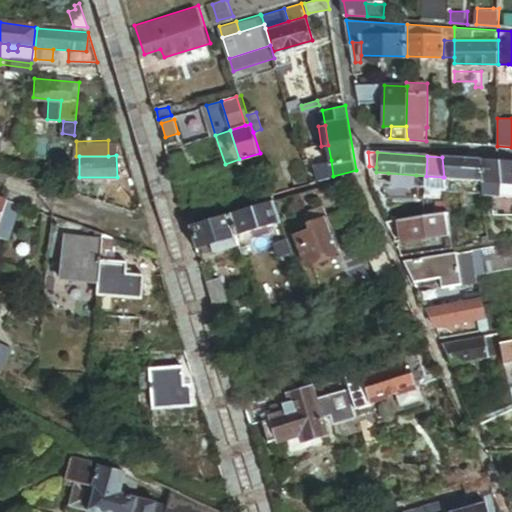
[(444,177),(444,178),(482,181),(480,160),(442,157),(444,177)]
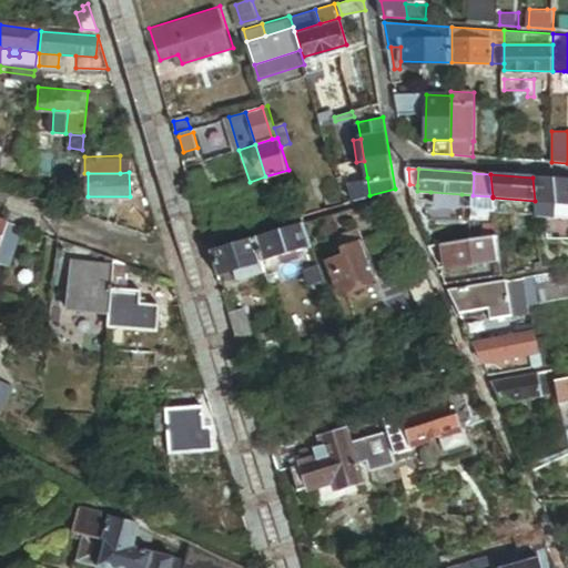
[(367,178),(350,181),(354,201),(369,195),(367,178)]
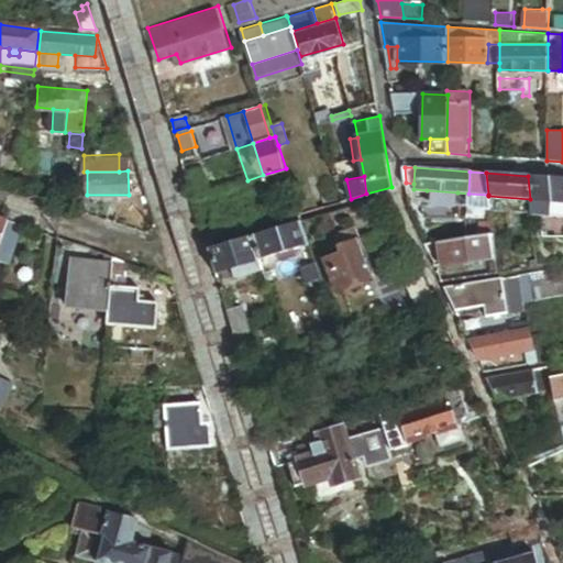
[(562,178),(528,176),(530,199),(553,200),(562,201),(562,178)]
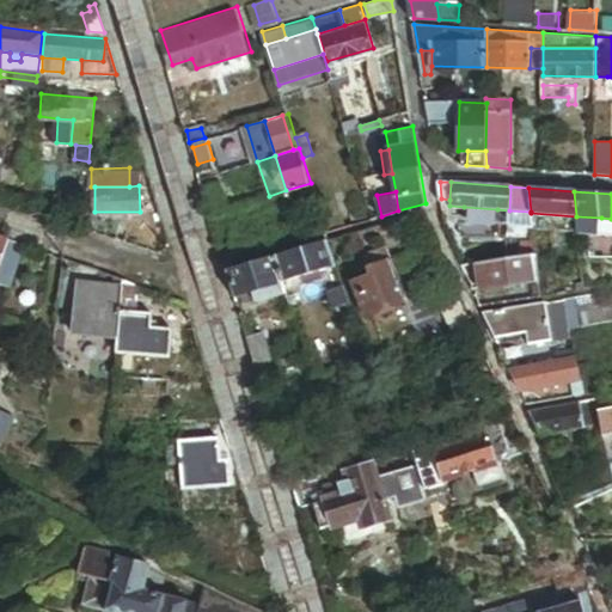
[(497,209),(464,207),(463,214),(470,214),(470,222),(497,224),(497,209)]
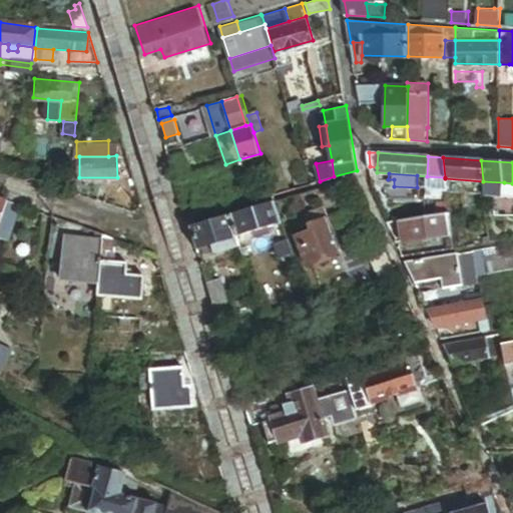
[(445,188),(444,177),(427,176),(425,184),(430,190),(445,188)]
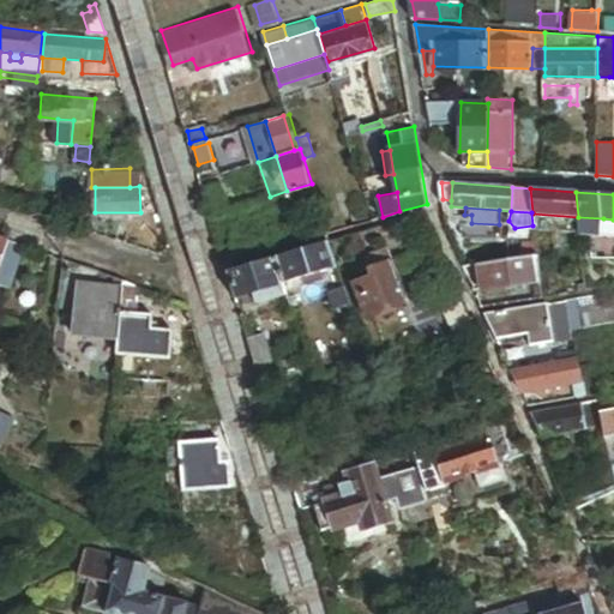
[(603,218),(578,217),(579,234),(602,235),(603,218)]
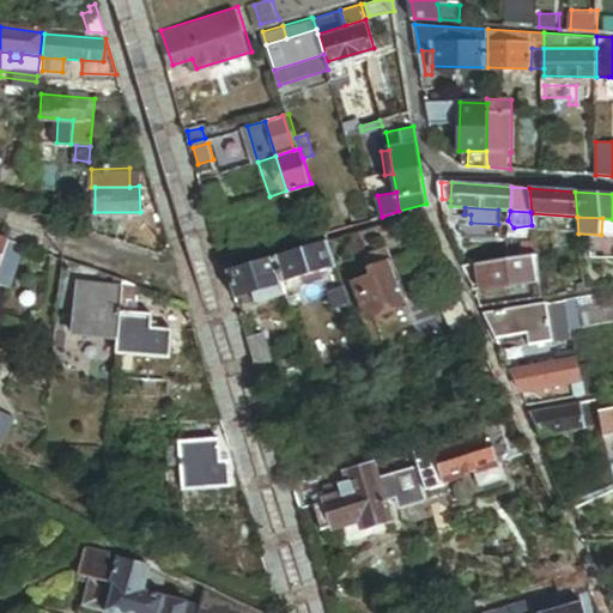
[(0,284),(4,285),(19,242),(7,238),(0,258),(0,284)]
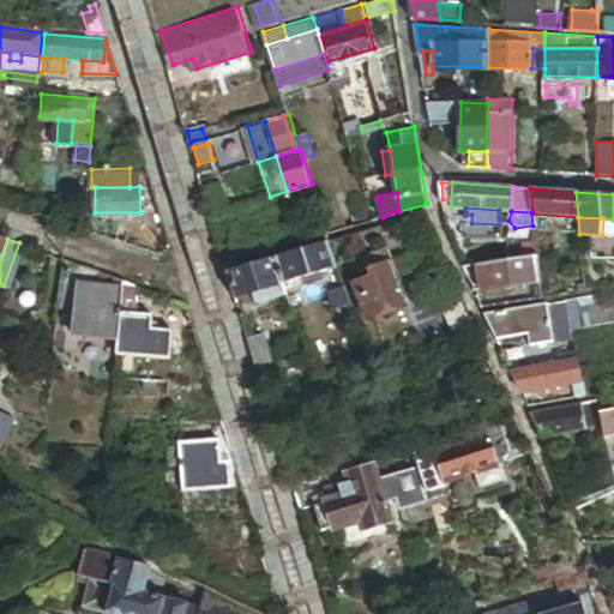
[(536,239),(522,241),(525,257),(537,254),(536,239)]
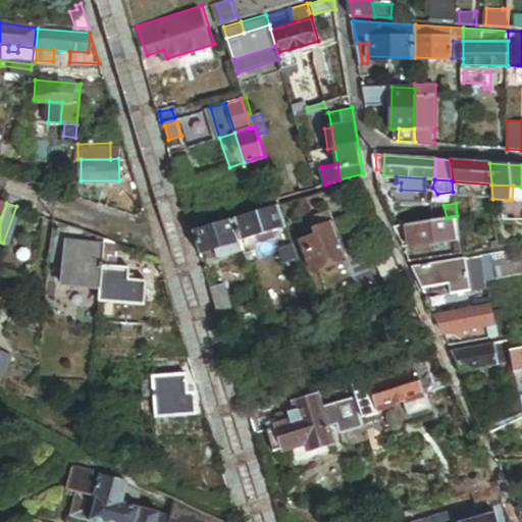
[(278,204),(235,217),(242,240),(258,235),(274,229),(285,226),(278,204)]
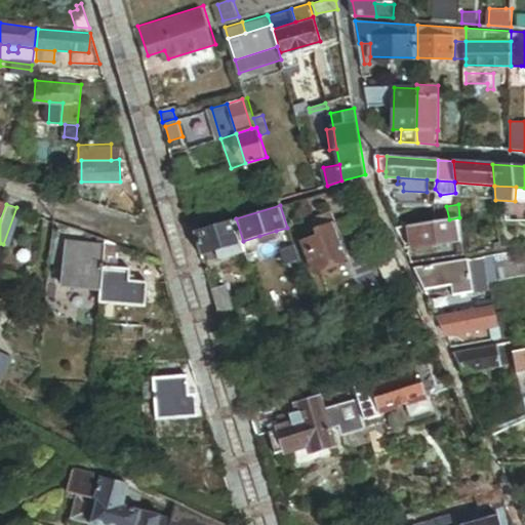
[(332,209),(312,217),(316,229),(336,221),(332,209)]
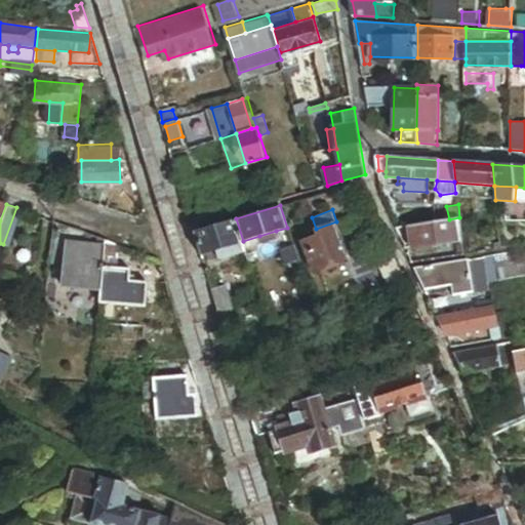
[(443,220),(446,242),(462,239),(459,217),(449,219),(443,220)]
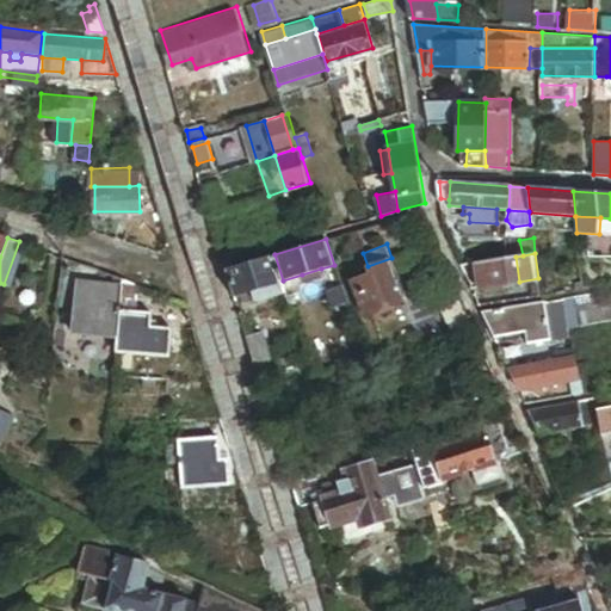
[(275,254),(227,269),(234,295),(253,289),(283,281),(275,254)]
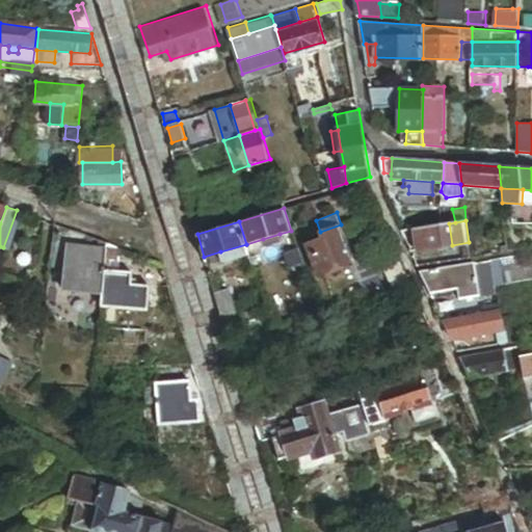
[(452,245),(449,223),(415,229),(419,251),(452,245)]
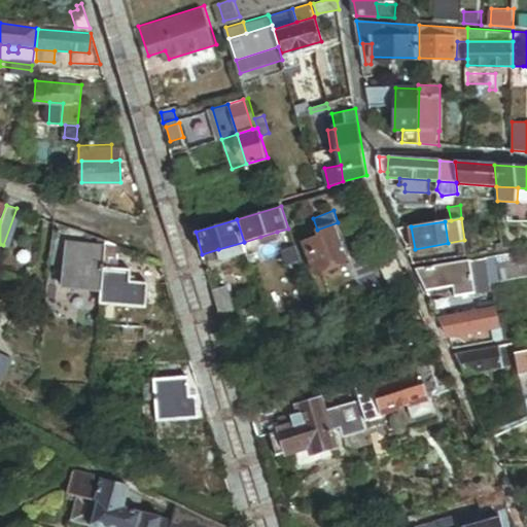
[(351,256),(338,222),(317,230),(320,236),(304,242),(315,270),(351,256)]
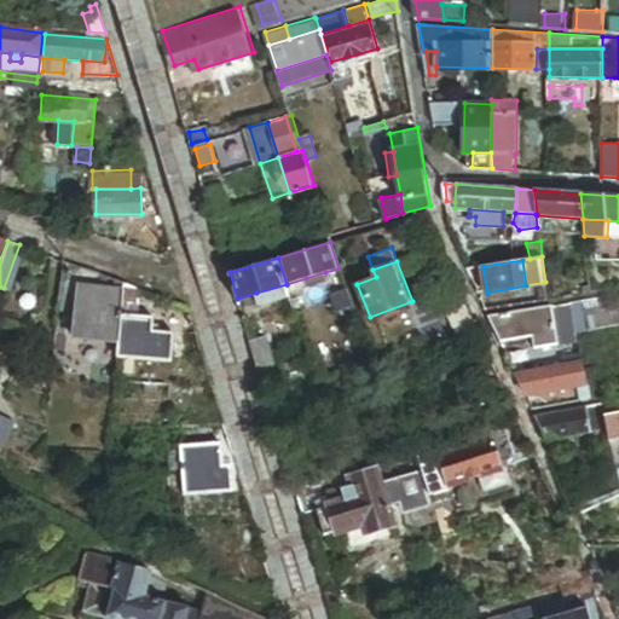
[(325,272),(306,278),(308,285),(328,281),(325,272)]
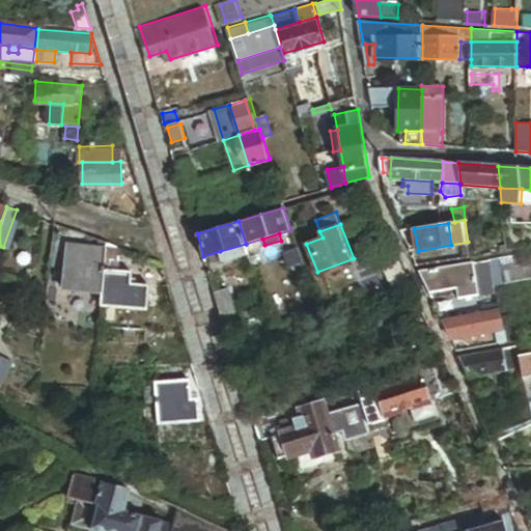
[(114,260),(116,247),(105,242),(104,247),(103,258),(114,260)]
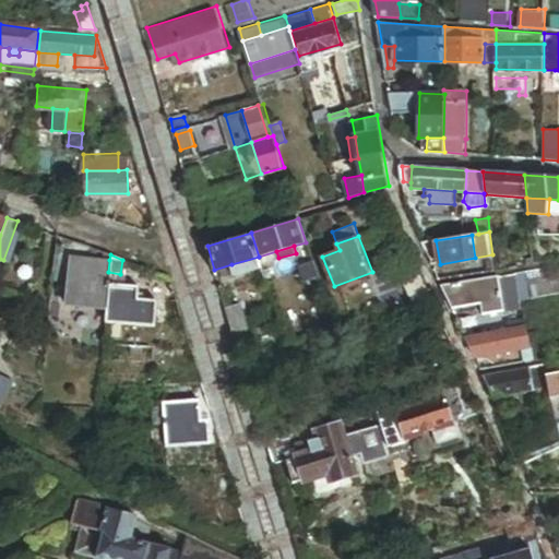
[(108,272),(109,260),(70,256),(68,280),(79,282),(79,275),(98,277),(97,284),(106,285),(108,272)]
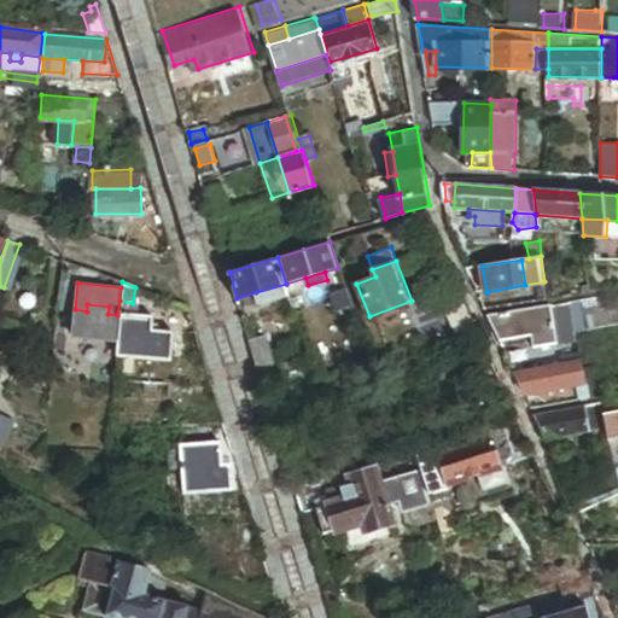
[(291,295),(286,284),(256,292),(260,303),(291,295)]
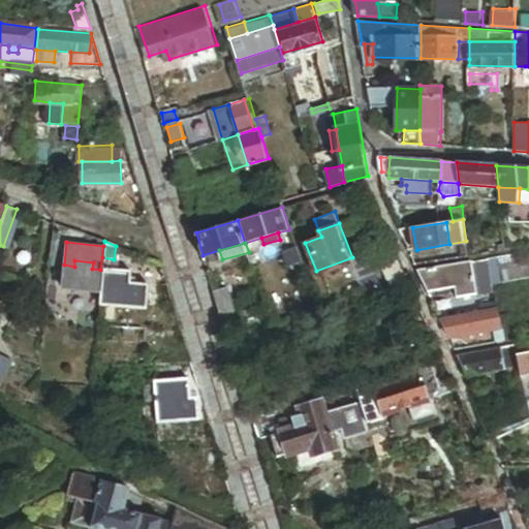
[(296,247),(285,251),(291,267),(302,262),(296,247)]
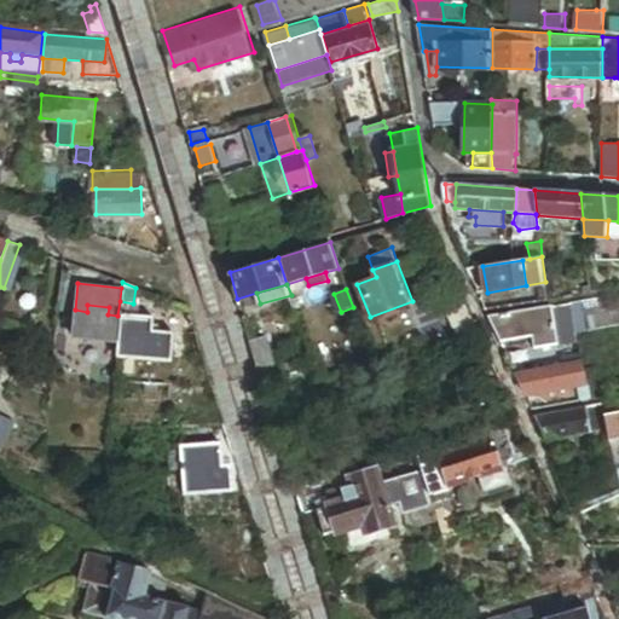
[(478,328),(462,294),(447,300),(462,333),(478,328)]
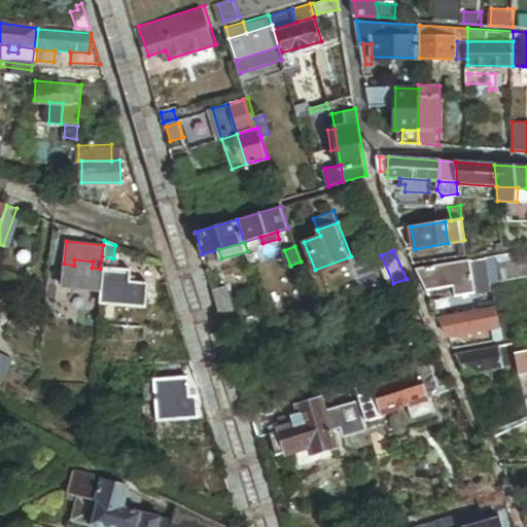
[(526,255),(515,258),(514,251),(487,256),(491,280),(502,279),(502,280),(524,277),(526,276),(526,255)]
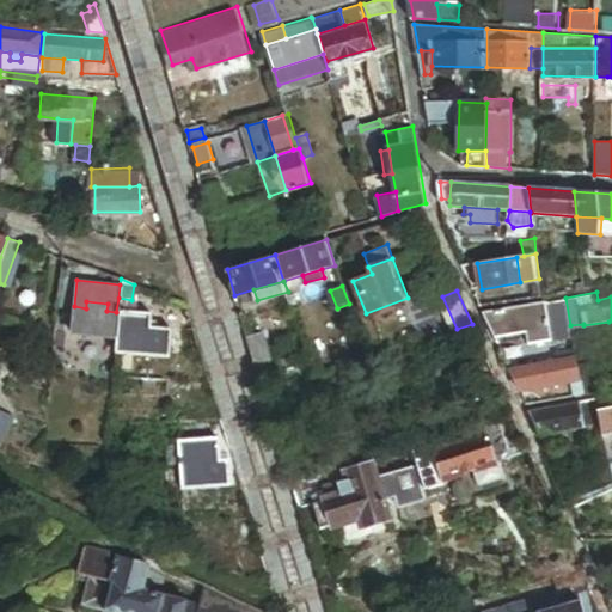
[(116,312),(116,313),(136,314),(139,300),(132,300),(118,298),(116,312)]
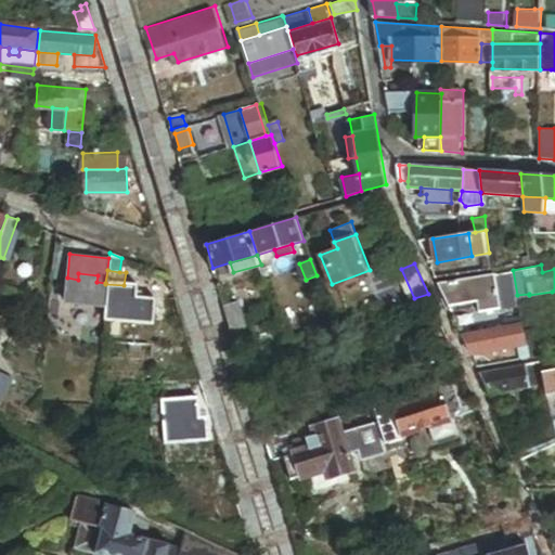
[(517,295),(513,270),(495,273),(501,301),(517,299),(517,295)]
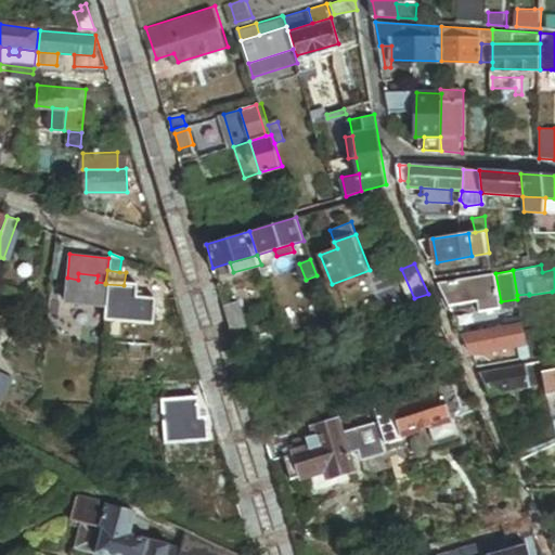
[(64,302),(103,307),(105,284),(105,283),(97,282),(98,275),(78,273),(78,280),(67,278),(64,302)]
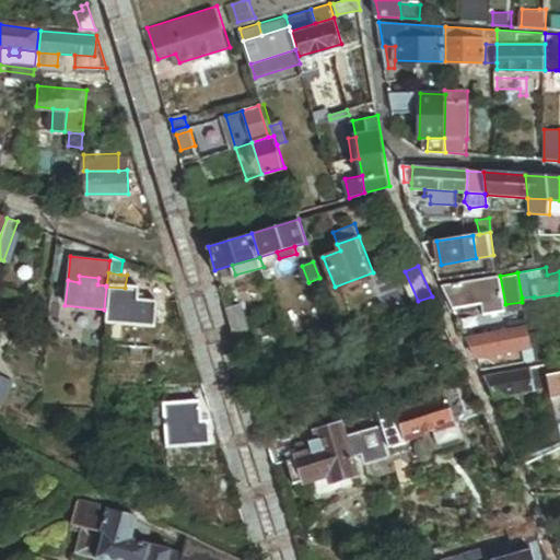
[(500,276),(444,284),(454,308),(482,303),(485,314),(506,311),(505,304),(500,276)]
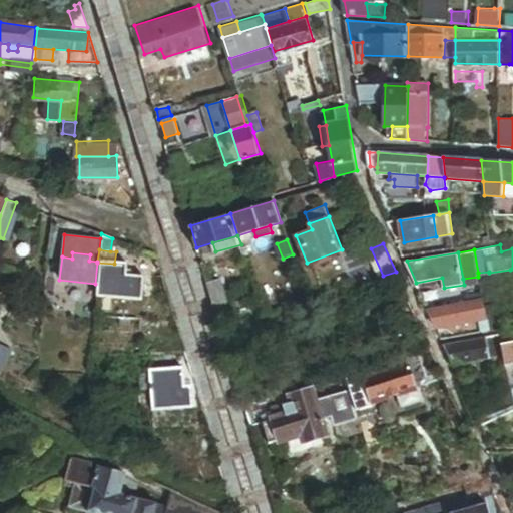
[(97,263),(95,284),(93,297),(137,302),(140,279),(123,277),(124,266),(114,264),(97,263)]
